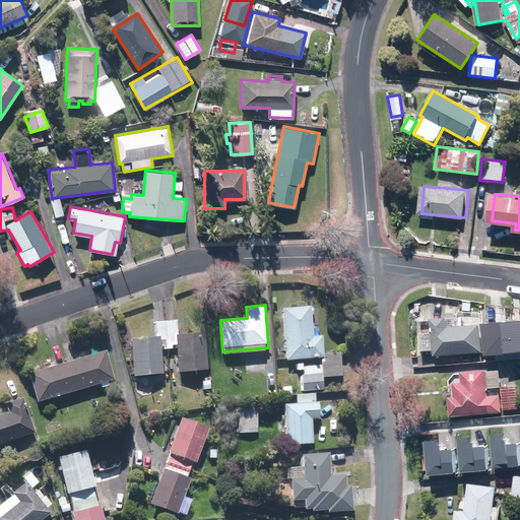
[(323,359),(321,336),(318,336),(317,328),(312,328),(311,306),(282,308),(285,361),(323,359)]
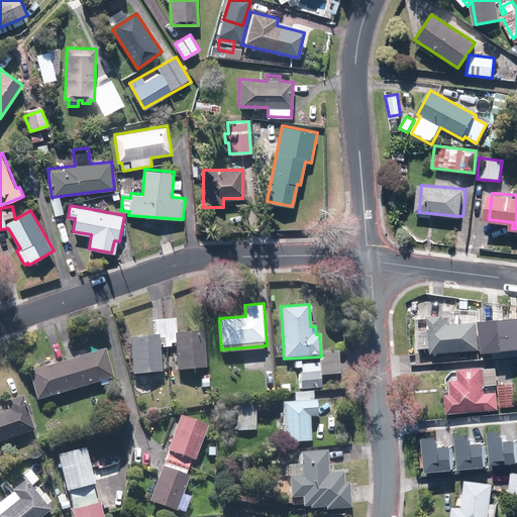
[(478,350),(475,323),(442,326),(441,316),(425,317),(429,355),(478,350)]
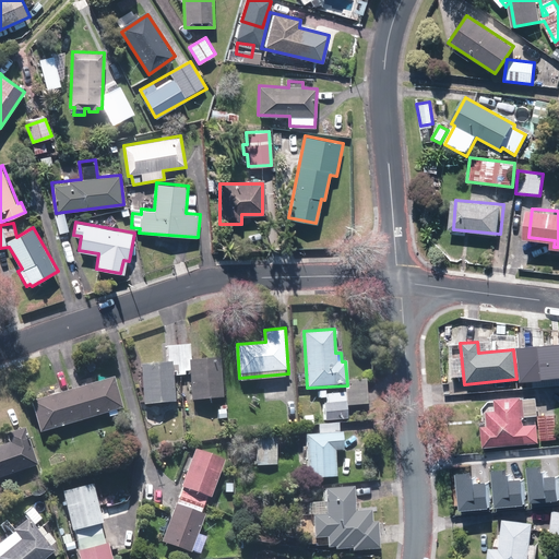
[(221,357),(191,357),(190,344),(167,345),(167,359),(142,360),(143,402),(174,401),(173,376),(190,376),(190,399),(222,399),(221,357)]
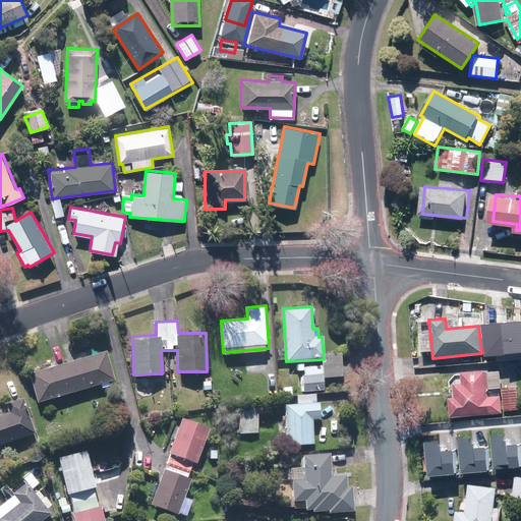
[(520,321),(481,326),(484,357),(520,352),(520,321)]
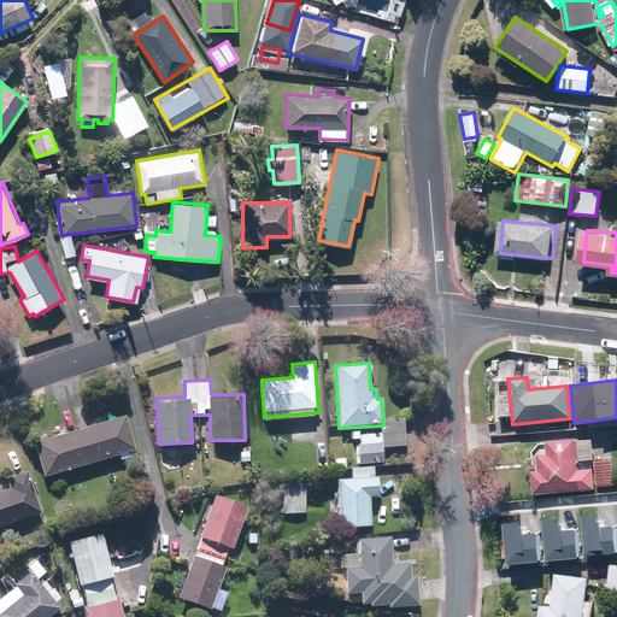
[(134,446),(125,416),(35,444),(43,474),(134,446)]
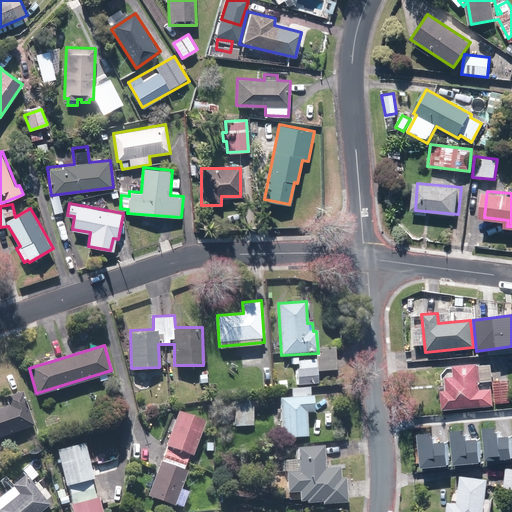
[(299,369),(295,369),(297,384),(318,382),(315,359),(298,361),(299,369)]
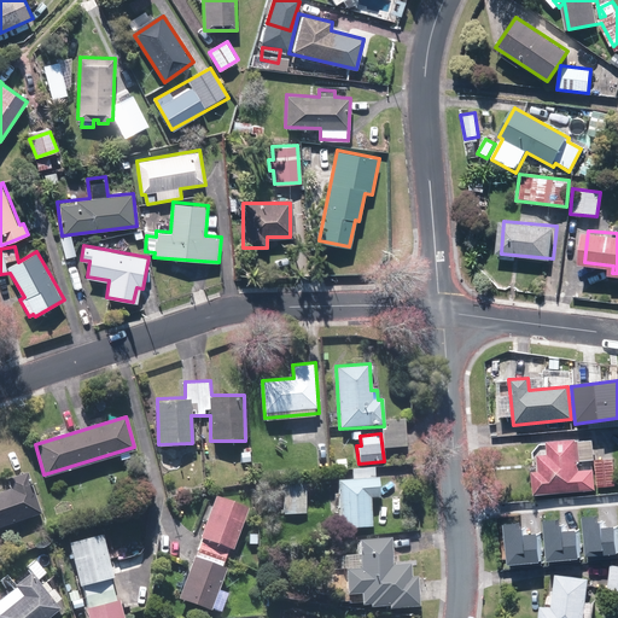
[(581,436),(551,439),(552,452),(543,452),(544,468),(535,468),(537,493),(600,488),(600,485),(598,466),(583,467),(583,459),(581,439),(581,436)]
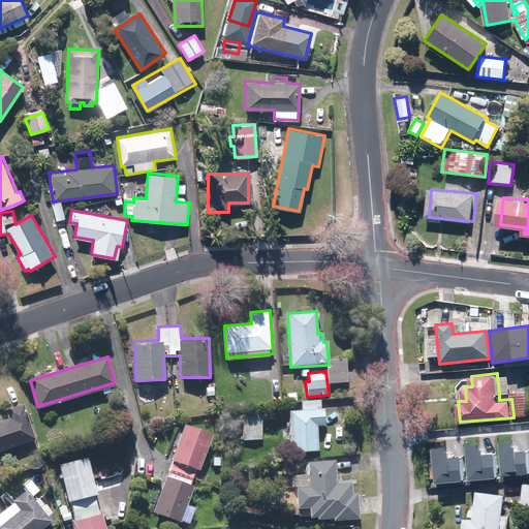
[(511,392),(510,375),(497,376),(499,393),(511,392)]
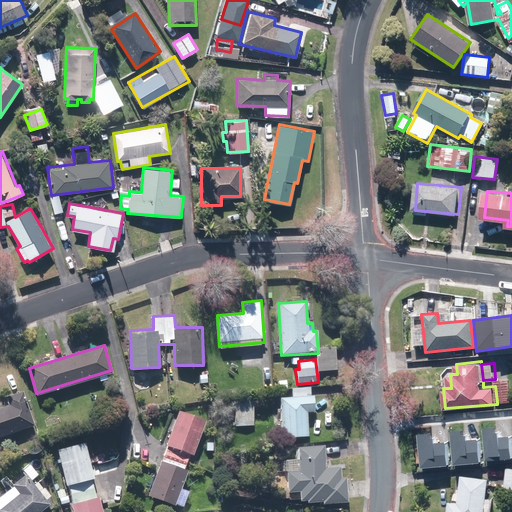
[(511,400),(511,396),(510,377),(495,379),(495,386),(497,402),(511,400)]
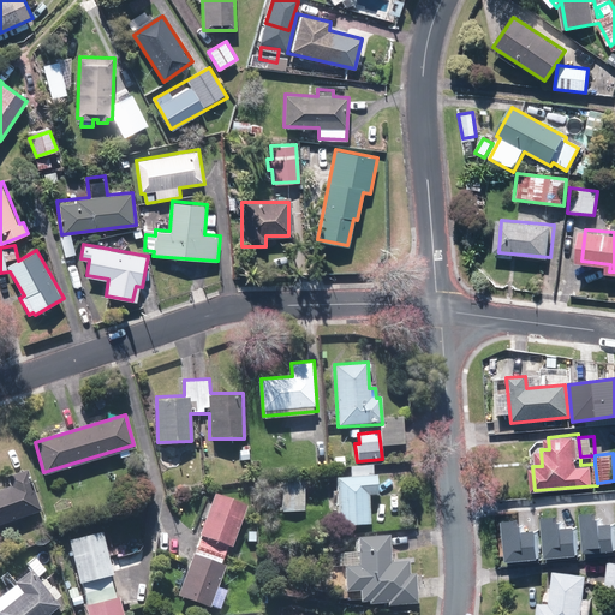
[(369,524),(366,494),(376,494),(375,466),(350,467),(351,475),(335,476),(339,525),(369,524)]
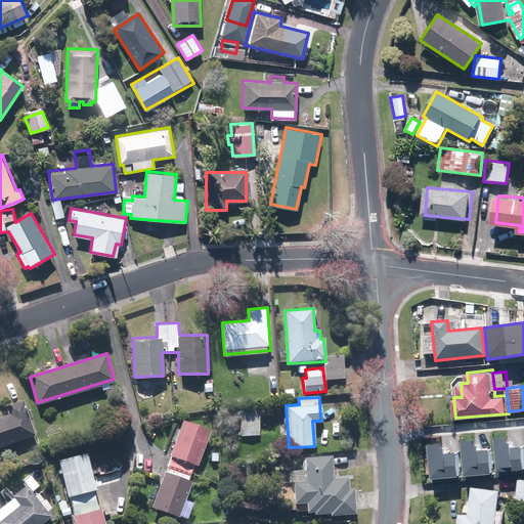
[(0,446),(35,434),(23,400),(7,406),(9,413),(0,417),(0,446)]
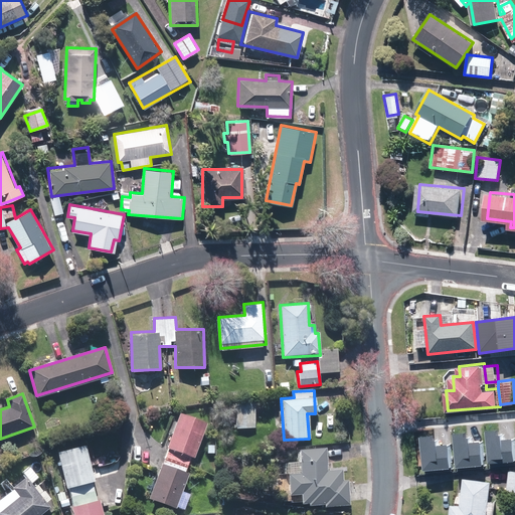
[(254,427),(253,400),(235,401),(236,427),(254,427)]
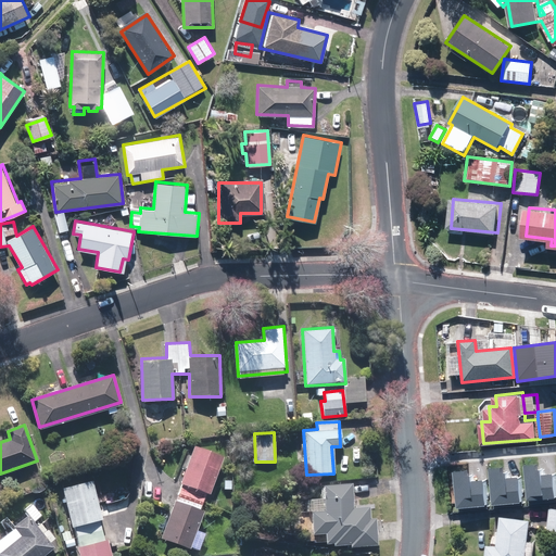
[(224,456),(194,445),(180,482),(211,493),(224,456)]
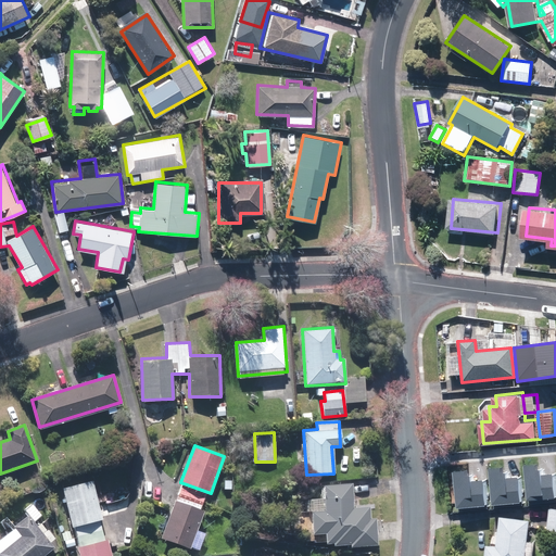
[(541,465),(525,466),(528,502),(555,498),(555,490),(554,472),(542,474),(541,465)]
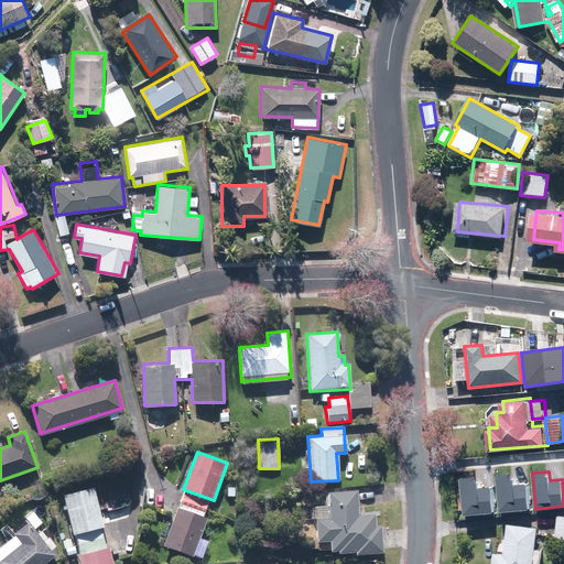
[(512,475),(496,476),(498,512),(530,511),(528,481),(513,483),(512,475)]
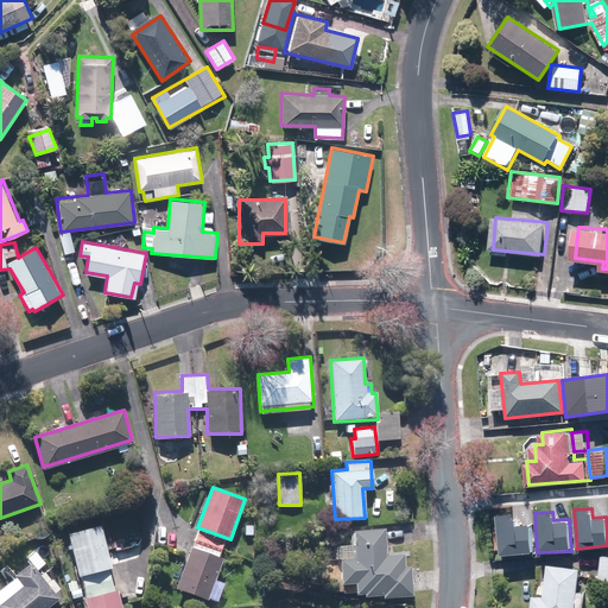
[(514,514),(494,517),(498,557),(532,553),(530,525),(515,526),(514,514)]
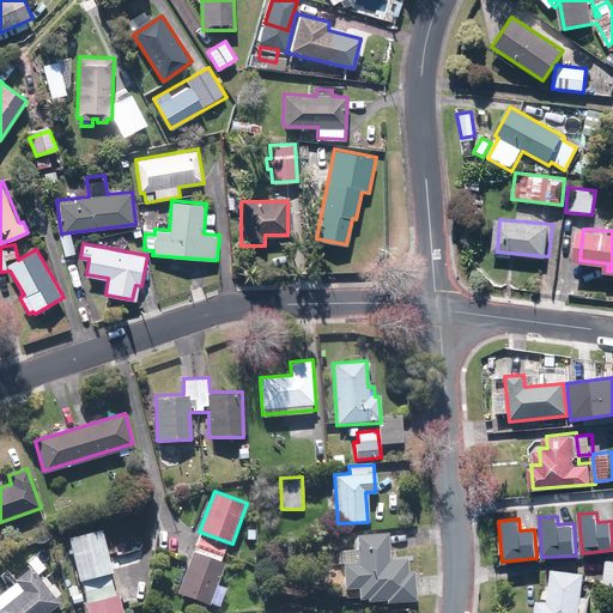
[(68,536),(87,612),(122,612),(102,528),(68,536)]
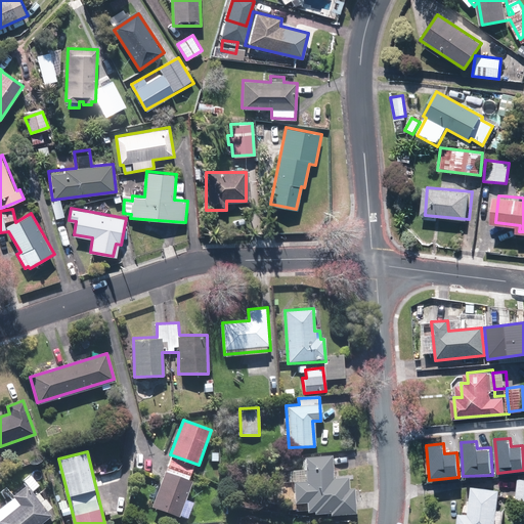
[(330,456),(303,457),(304,482),(294,482),(296,501),(306,500),(306,512),(331,511),(331,514),(355,512),(353,487),(348,488),(347,478),(331,479),(330,456)]
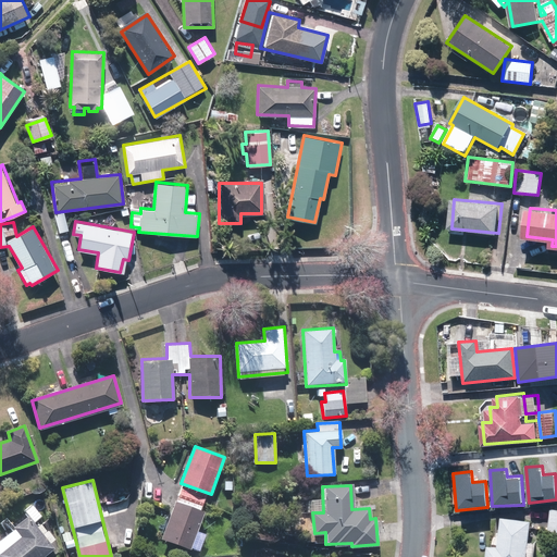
[(205,533),(196,530),(203,510),(176,499),(161,537),(188,548),(189,545),(199,548),(205,533)]
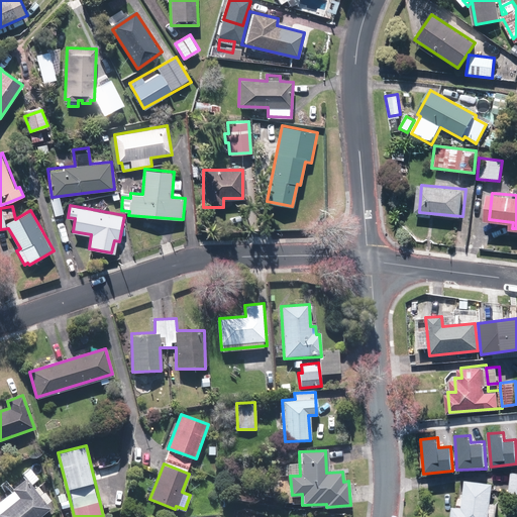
[(25,477),(12,487),(14,489),(0,499),(0,516),(36,516),(49,507),(25,477)]
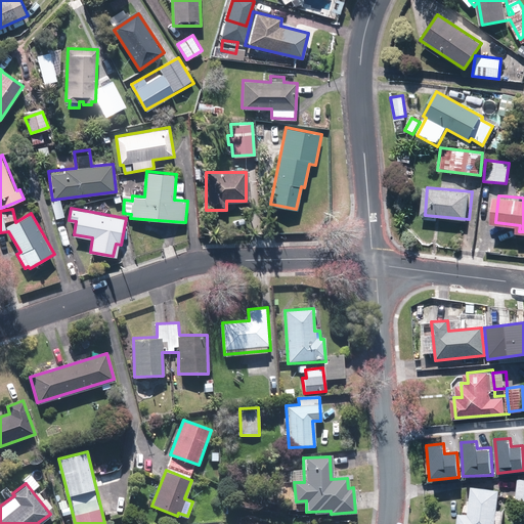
[(500,510),(503,488),(474,486),(472,513),(461,512),(460,523),(504,523),(506,510),(500,510)]
